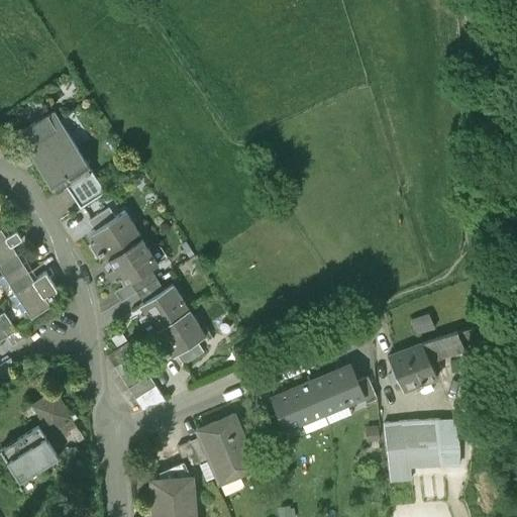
[(92,174),(54,115),(18,137),(56,197),(67,190),(92,174)]
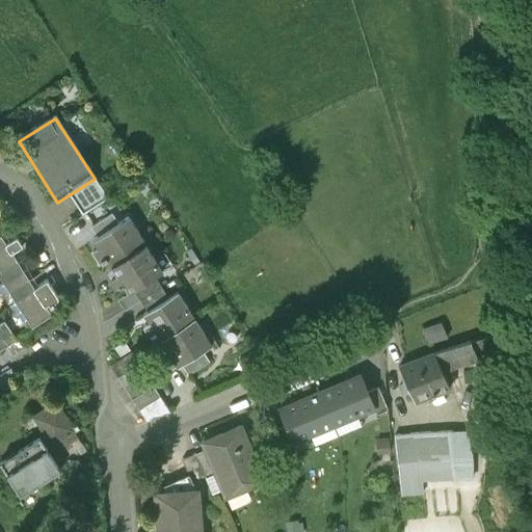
[(95,179),(69,195),(82,216),(108,201),(95,179)]
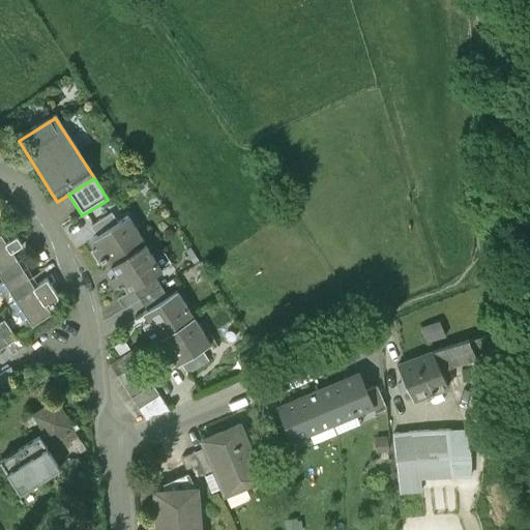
[(112,215),(90,229),(97,239),(118,226),(112,215)]
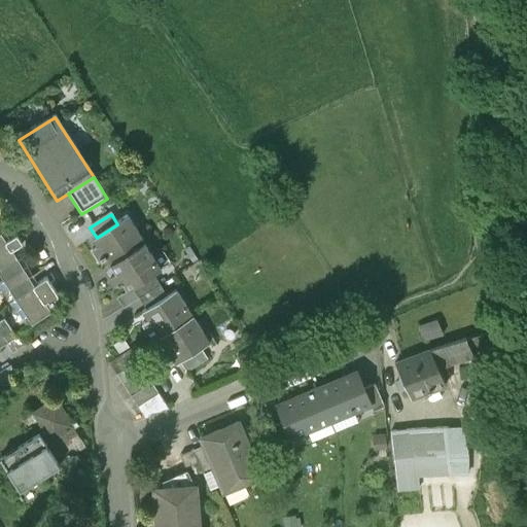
[(97,238),(94,240),(99,249),(93,253),(99,261),(100,260),(101,261),(106,258),(110,267),(143,245),(143,244),(139,247),(134,239),(138,236),(127,218),(117,224),(97,238)]
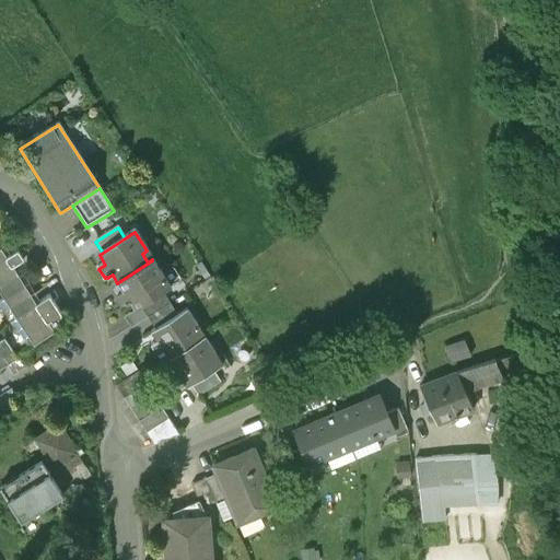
[(48,298),(36,305),(13,270),(23,263),(18,253),(7,259),(0,251),(0,294),(34,348),(55,335),(48,325),(50,324),(53,327),(57,325),(56,323),(60,319),(61,317),(60,316),(48,298)]
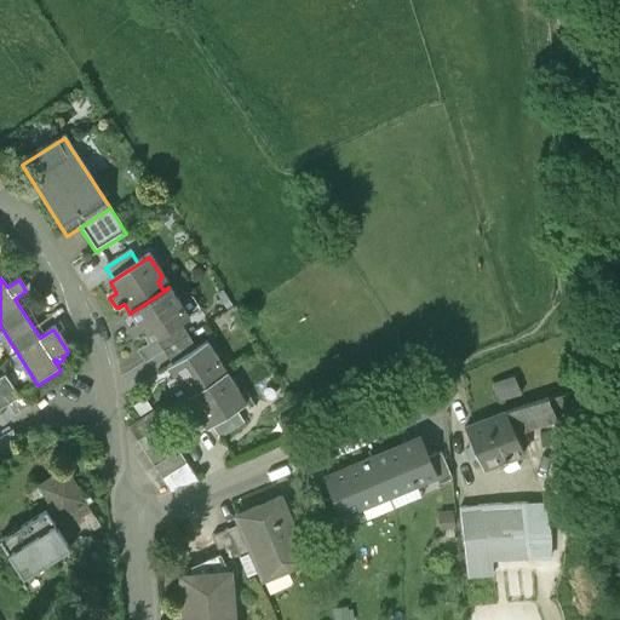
[(168,288),(130,314),(137,323),(128,328),(136,338),(138,337),(139,338),(144,336),(150,344),(155,340),(179,325),(189,319),(188,317),(183,321),(177,311),(182,308),(168,288)]
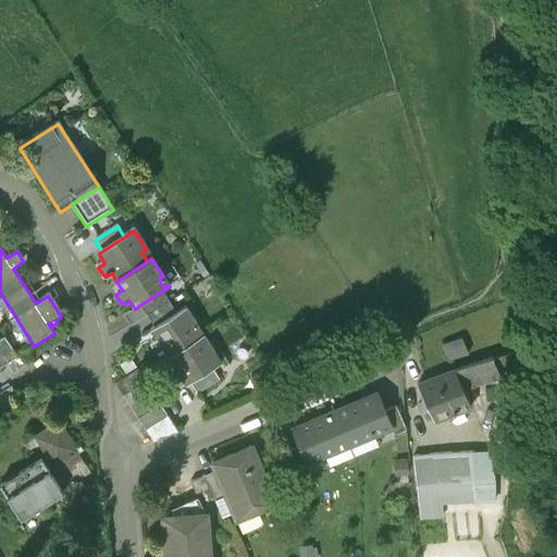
[(161,292),(139,306),(147,317),(169,302),(161,292)]
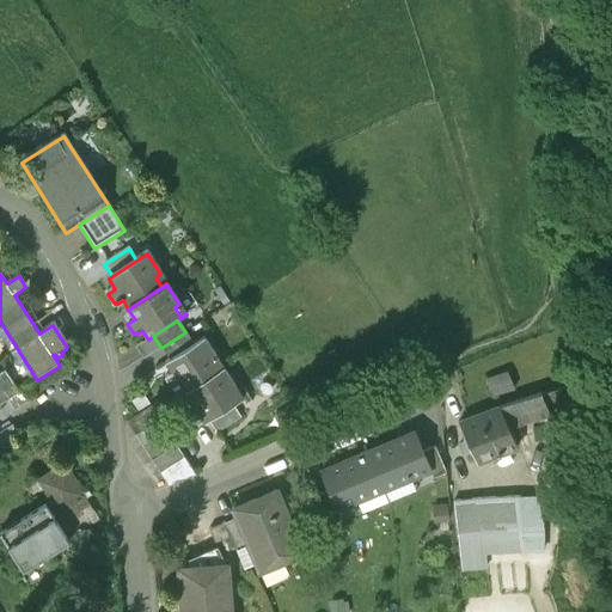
[(185,332),(161,348),(170,361),(194,344),(185,332)]
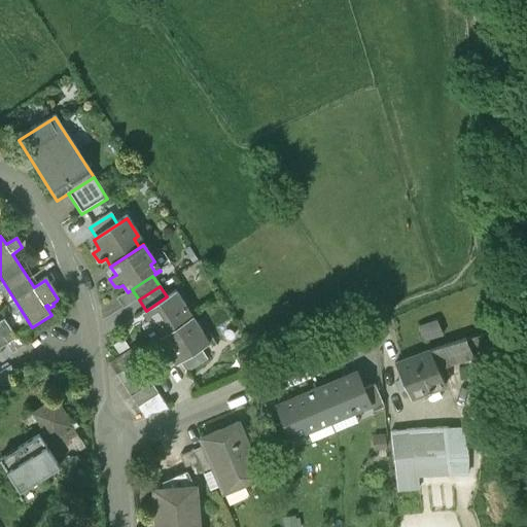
[(146,311),(142,313),(148,322),(142,326),(147,335),(149,334),(150,335),(154,331),(160,340),(192,318),(191,317),(187,320),(182,312),(186,309),(175,291),(146,311)]
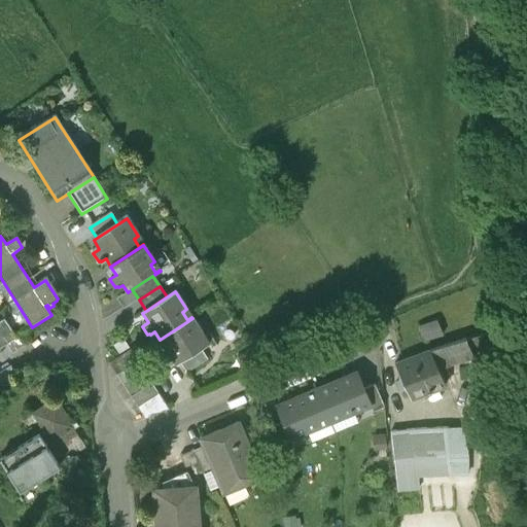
[(192,318),(160,340),(165,348),(159,352),(164,360),(166,359),(167,360),(171,357),(176,365),(209,344),(209,343),(205,346),(200,338),(204,335),(192,318)]
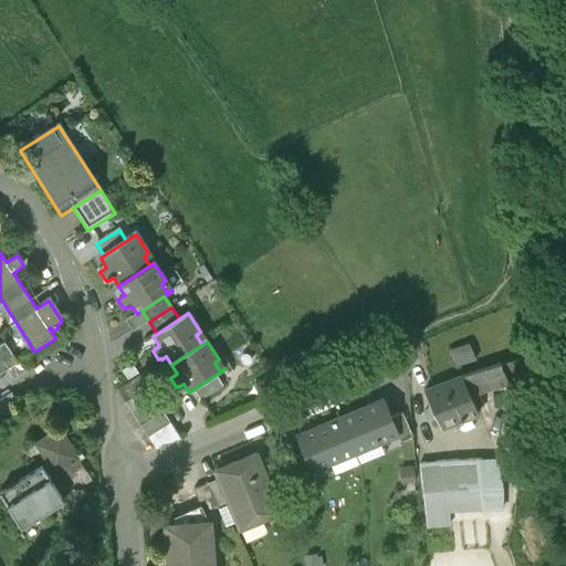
[(468,342),(448,350),(456,367),(474,358),(468,342)]
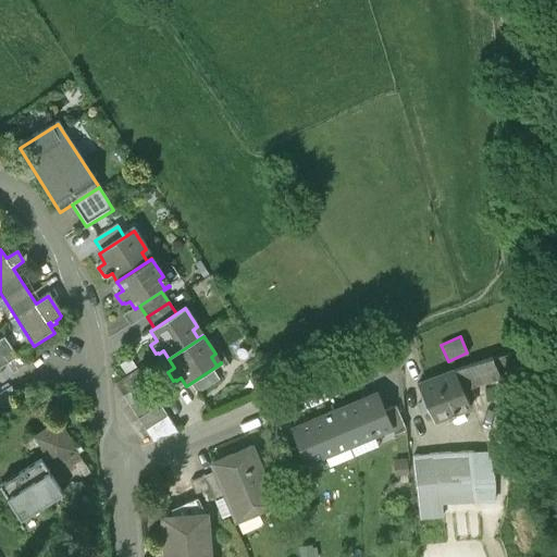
[(4,337),(0,339),(0,353),(8,364),(17,358),(4,337)]
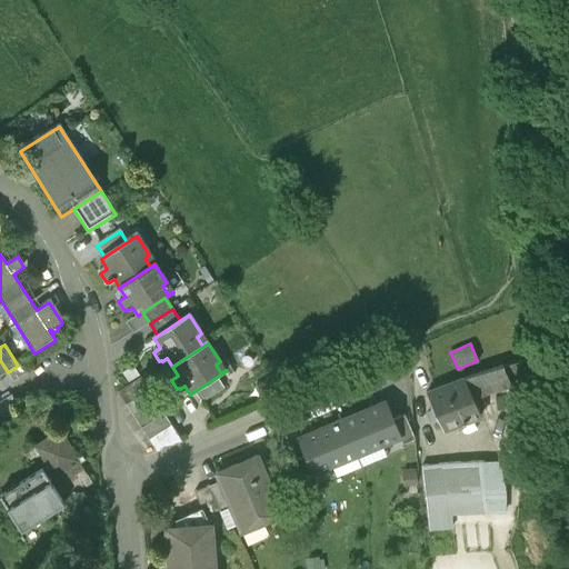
[(509,379),(502,361),(463,377),(472,396),(509,379)]
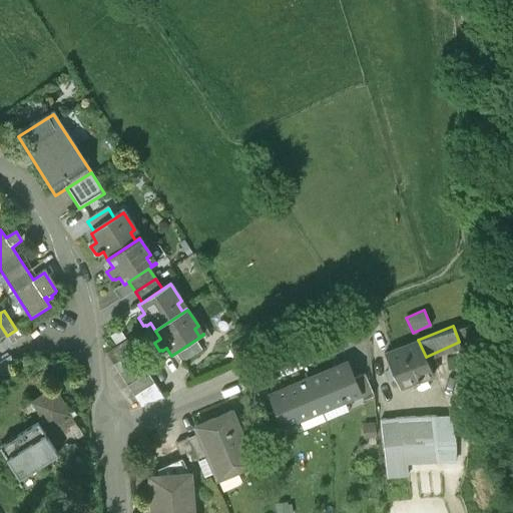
[(418,340),(385,353),(399,388),(433,373),(426,357),(418,340)]
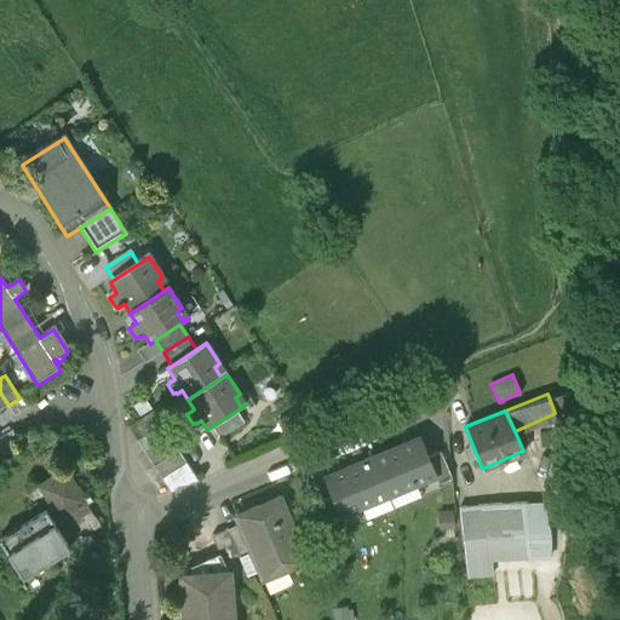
[(154,413),(130,429),(137,441),(161,425),(154,413)]
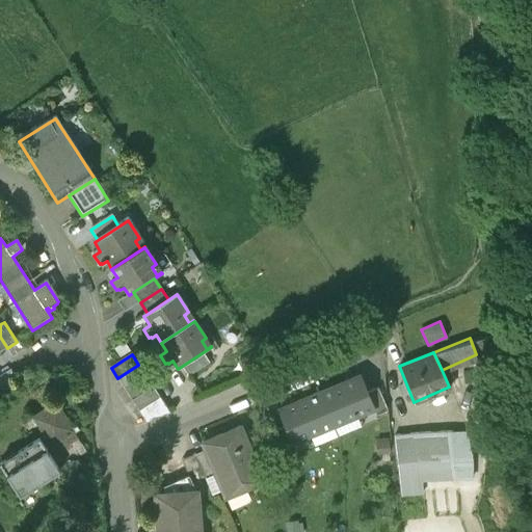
[(138,365),(117,378),(125,390),(145,376),(138,365)]
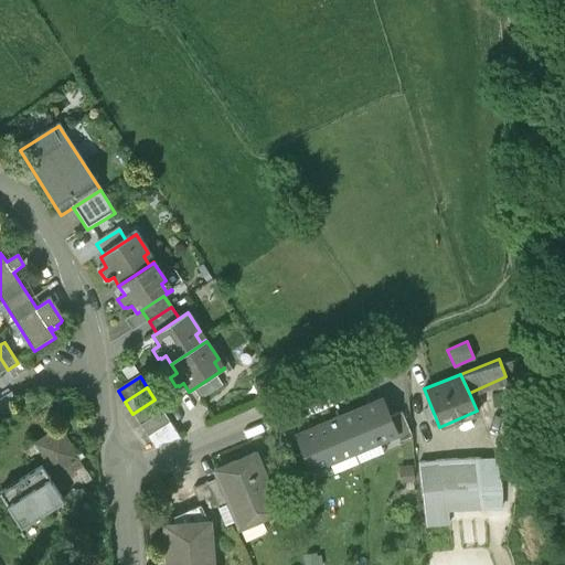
[(155,400),(132,414),(140,425),(162,411),(155,400)]
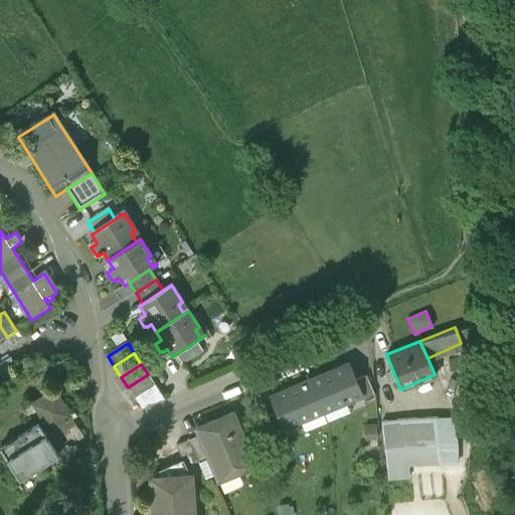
[(347,364),(309,380),(322,412),(360,396),(347,364)]
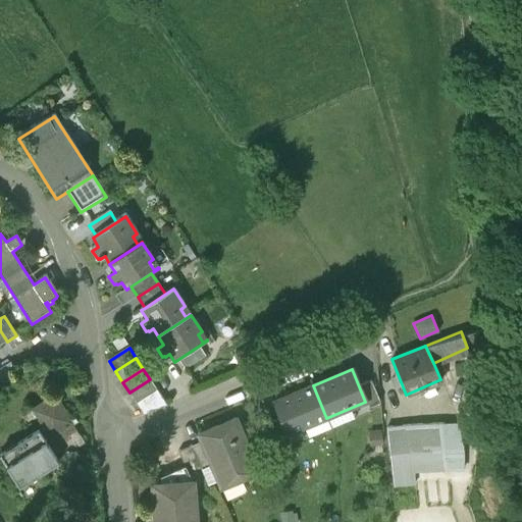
[(150,379),(129,393),(137,404),(157,390),(150,379)]
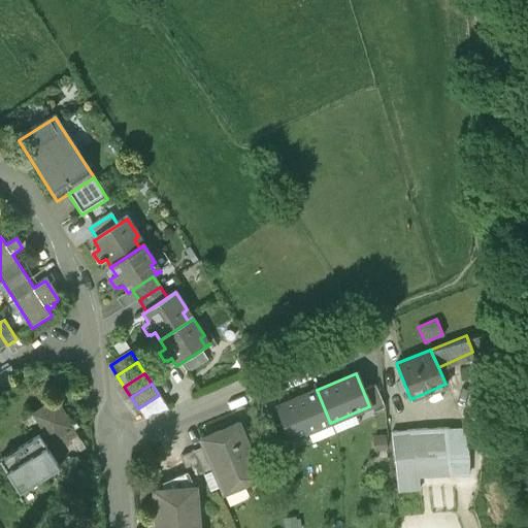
[(317,390),(276,406),(291,439),(330,423),(317,390)]
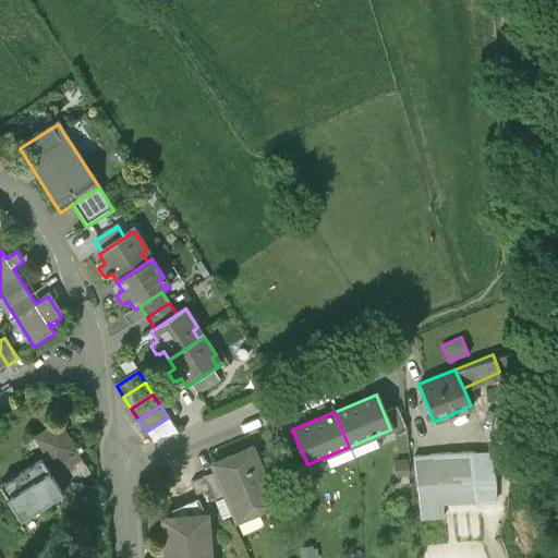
[(168,417),(146,432),(154,444),(178,434),(168,417)]
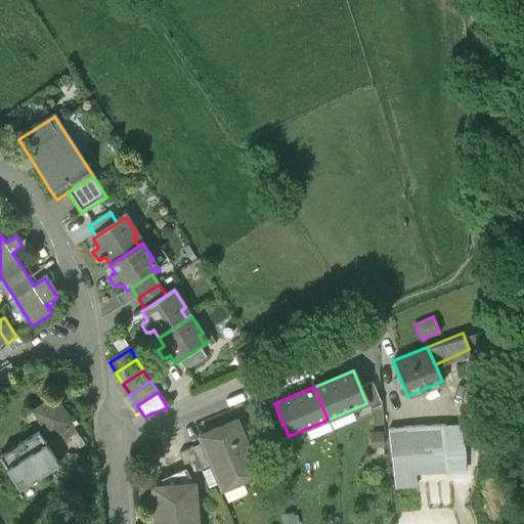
[(48,432),(26,446),(30,453),(7,468),(19,488),(58,464),(57,464),(69,456),(67,453),(56,437),(73,426),(54,398),(34,412),(34,413),(36,412),(48,432)]
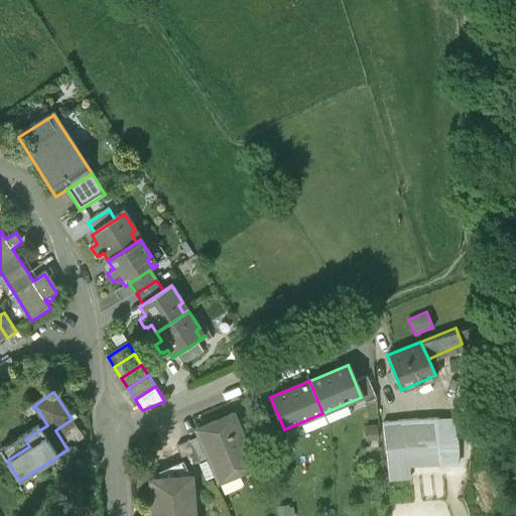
[(437,415),(383,422),(390,482),(409,479),(407,464),(460,458),(458,439),(453,412),(437,415)]
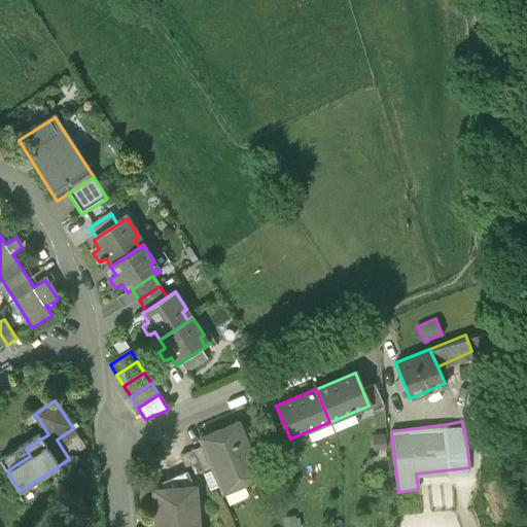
[(238,423),(201,438),(204,446),(214,470),(220,486),(234,480),(237,487),(256,479),(248,460),(252,458),(238,423)]
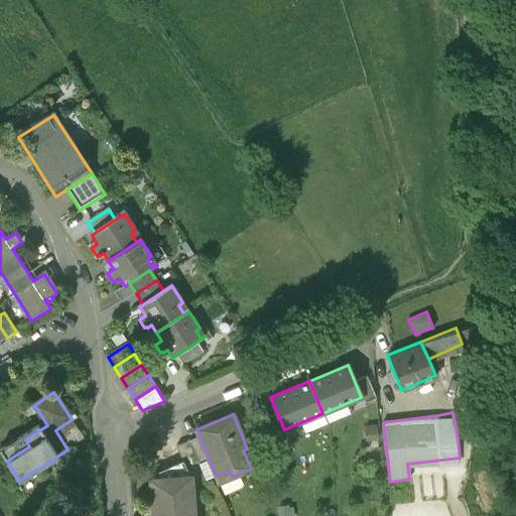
[(200,436),(188,441),(199,465),(210,461),(200,436)]
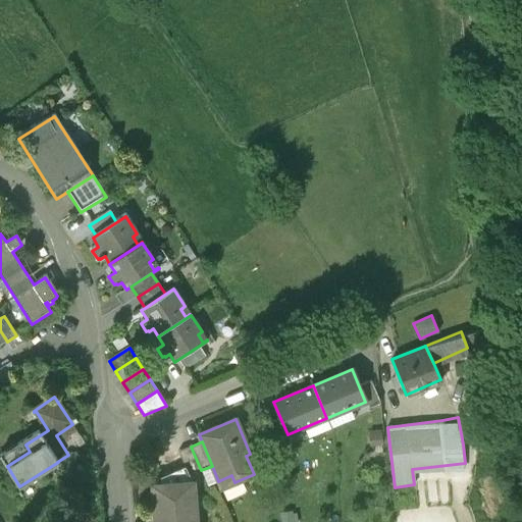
[(201,470),(191,447),(178,452),(185,466),(189,475),(190,475),(201,470)]
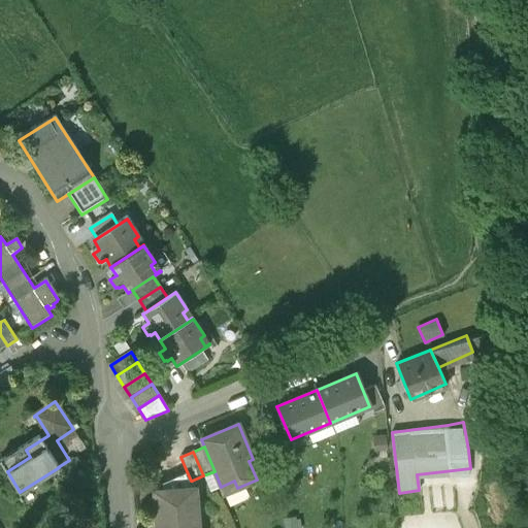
[(158,490),(195,488),(192,481),(191,481),(187,471),(158,485),(158,490)]
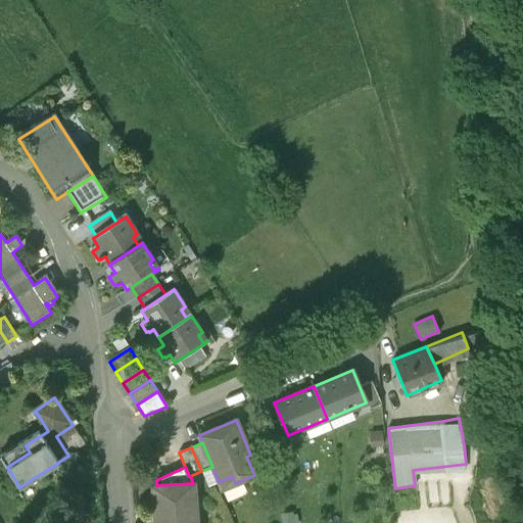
[(156,485),(151,486),(154,522),(195,522),(193,483),(156,485)]
